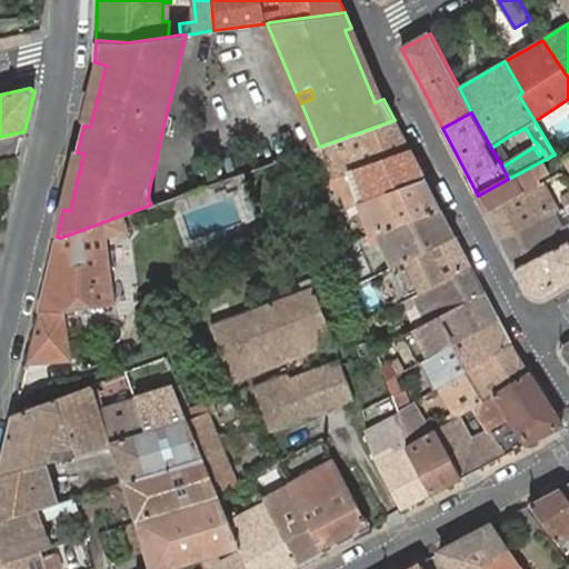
[(410,149),(395,120),(319,147),(303,152),(307,161),(325,155),(333,179),(349,172),(357,170),(410,149)]
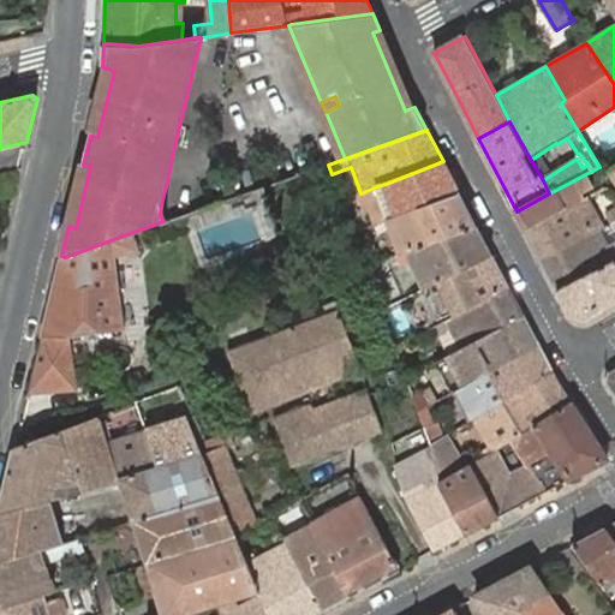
[(16,190),(27,142),(0,148),(0,175),(1,177),(3,184),(5,189),(5,191),(16,190)]
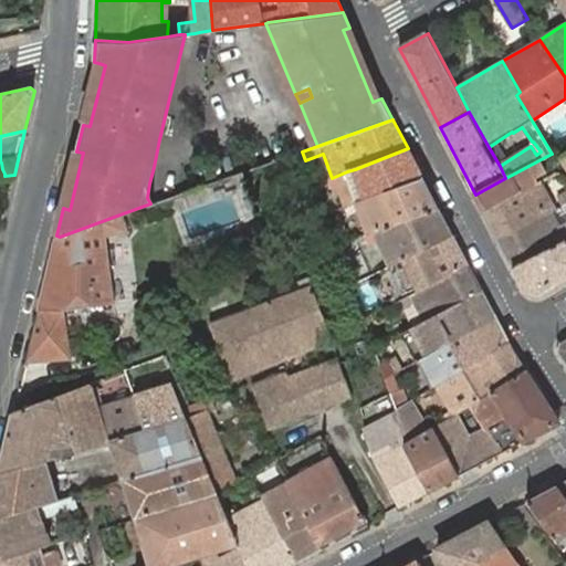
[(423,178),(408,148),(355,169),(347,171),(332,178),(334,184),(345,179),(355,202),(358,200),(367,198),(423,178)]
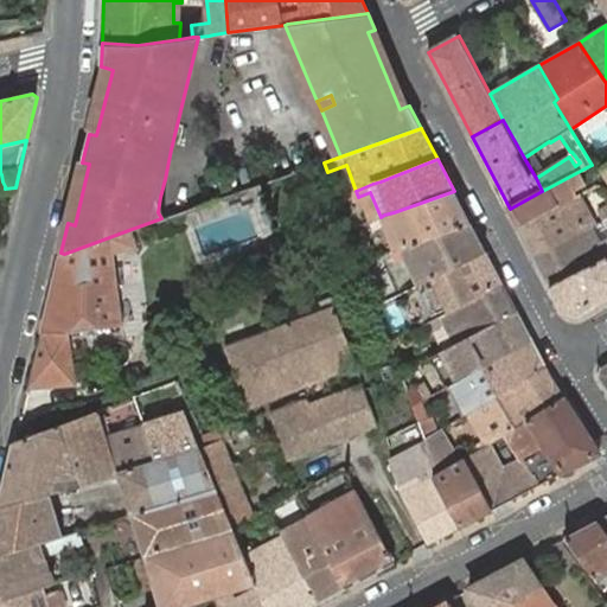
[(592,165),(596,172),(602,168),(598,161),(592,165)]
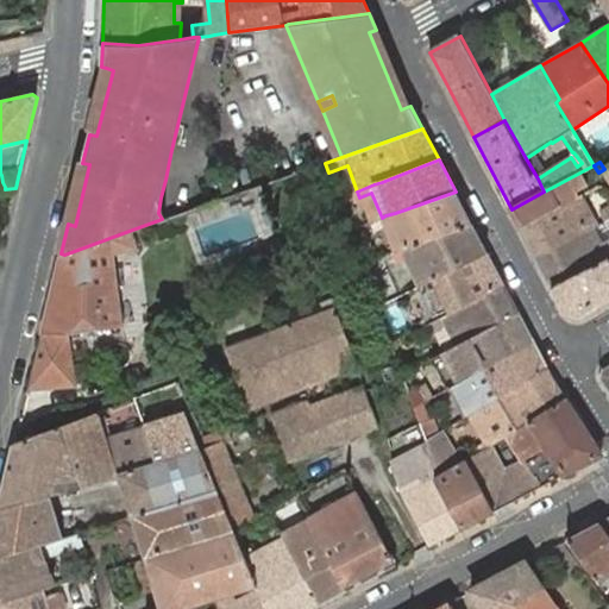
[(560,207),(551,188),(544,192),(512,209),(521,227),(560,207)]
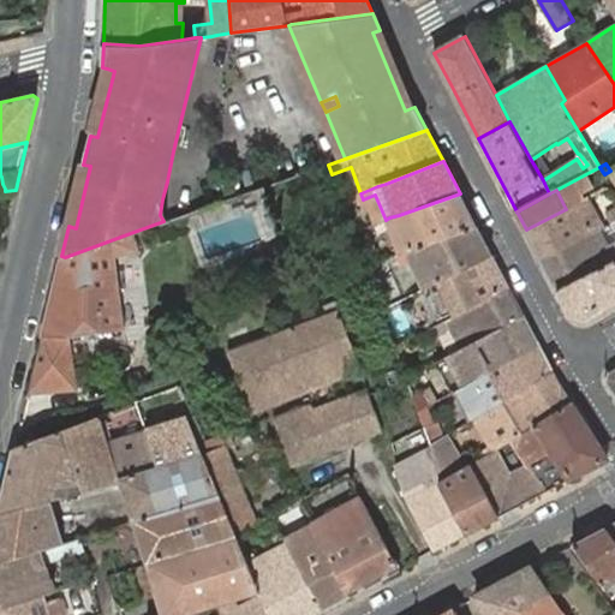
[(477,226),(460,193),(399,215),(389,218),(392,227),(401,225),(406,244),(398,248),(400,254),(405,252),(477,226)]
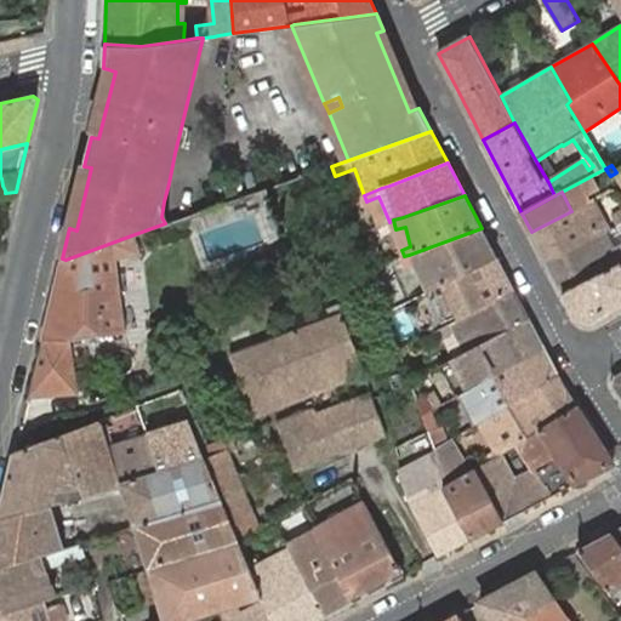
[(593,199),(571,211),(531,232),(547,262),(605,232),(609,231),(593,199)]
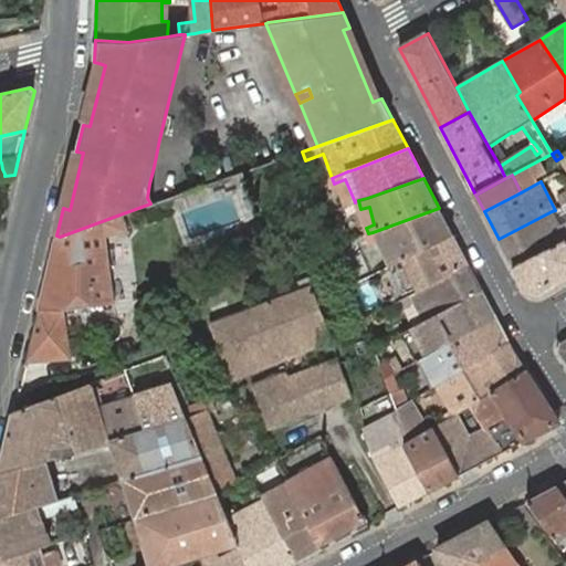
[(369,207),(360,209),(366,228),(374,224),(369,207)]
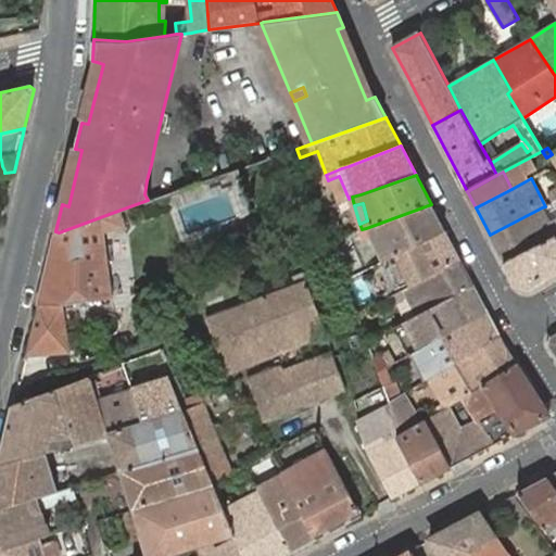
[(445,230),(431,204),(366,228),(371,237),(376,235),(389,258),(445,230)]
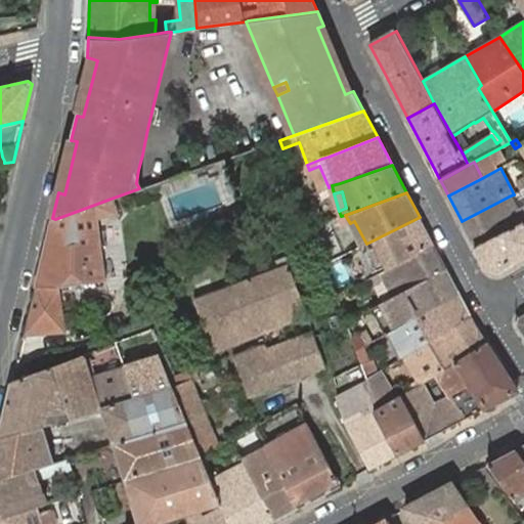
[(511,195),(462,221),(475,249),(523,222),(523,220),(514,202),(511,195)]
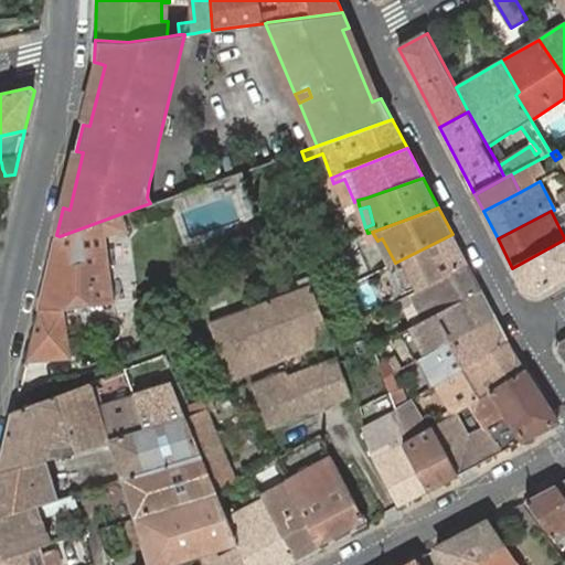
[(129,231),(123,213),(60,236),(56,235),(39,310),(27,360),(71,355),(62,309),(115,302),(107,236),(129,231)]
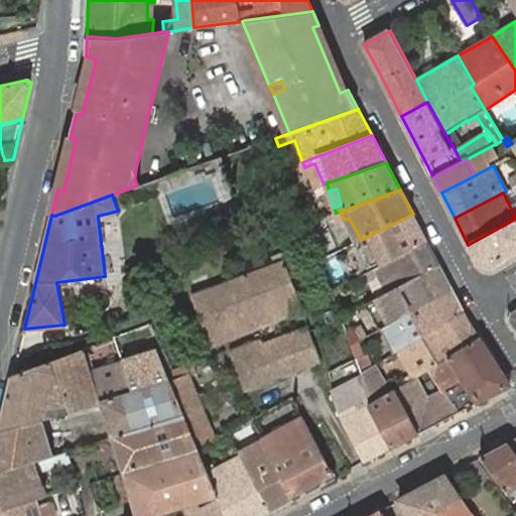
[(426,241),(413,214),(361,240),(349,247),(364,276),(426,241)]
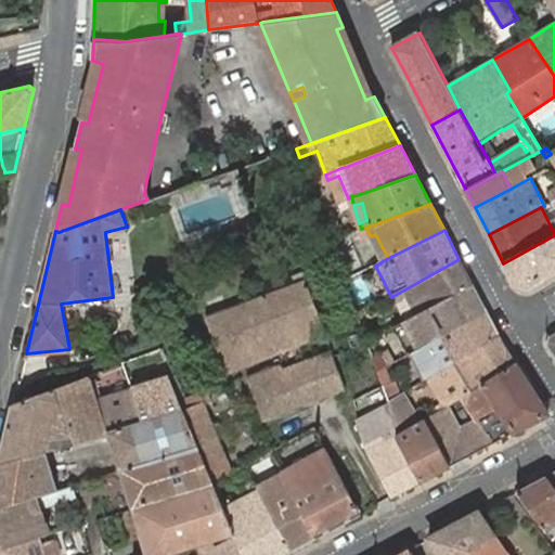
[(554,235),(503,263),(515,284),(528,288),(554,271),(554,235)]
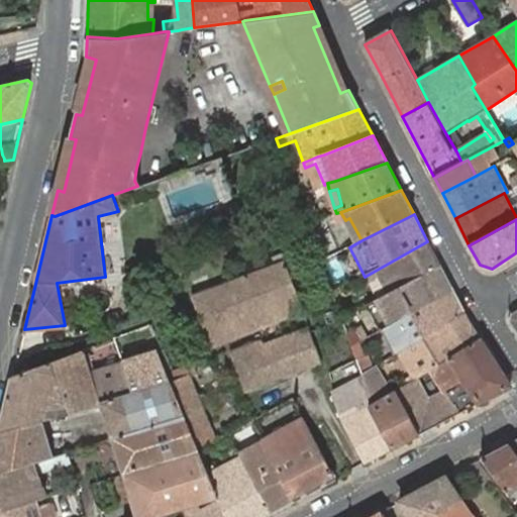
[(440,266),(427,241),(365,277),(369,283),(380,277),(388,294),(440,266)]
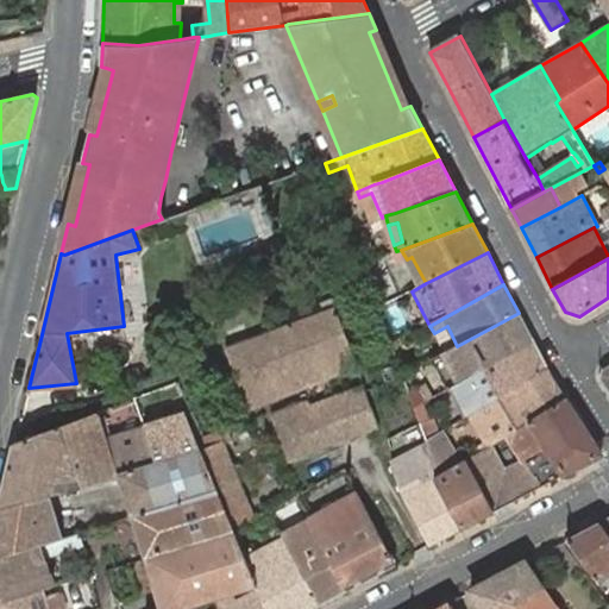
[(328,309),(227,349),(249,407),(306,385),(309,394),(318,390),(314,382),(357,366),(333,299),(326,302),(328,309)]
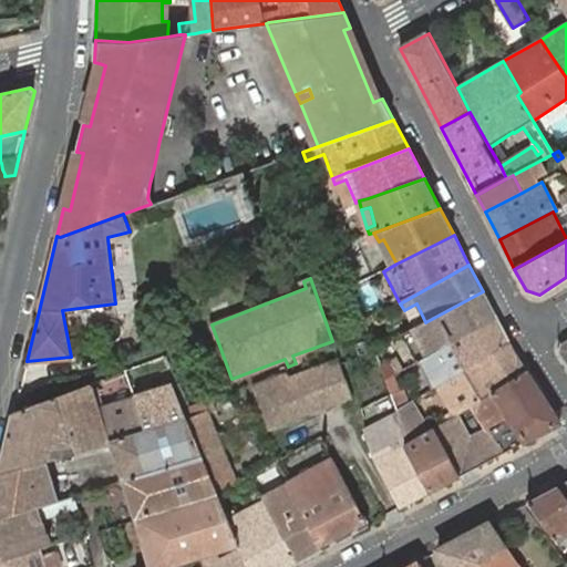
[(497,317),(483,291),(425,322),(435,341),(421,349),(415,352),(420,360),(429,356),(497,317)]
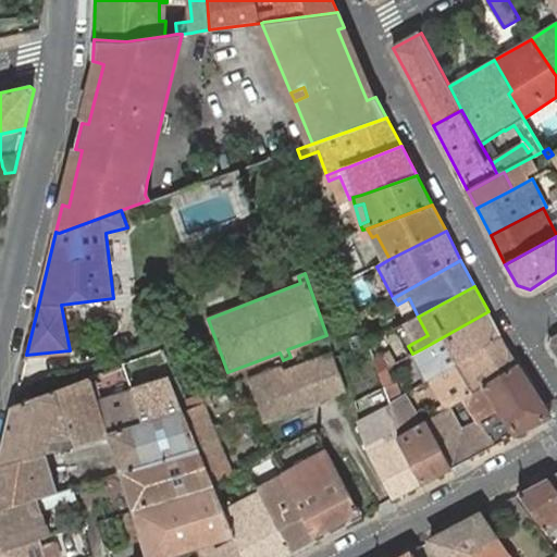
[(409,298),(397,305),(406,323),(418,317),(409,298)]
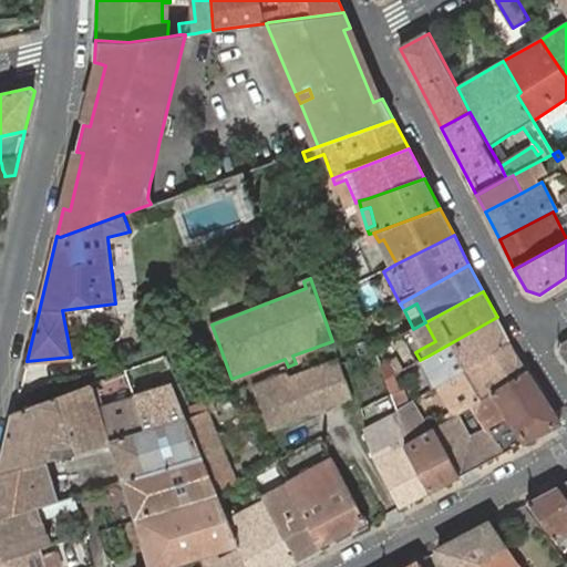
[(511,343),(497,317),(429,356),(432,363),(443,358),(450,369),(439,374),(443,382),(511,343)]
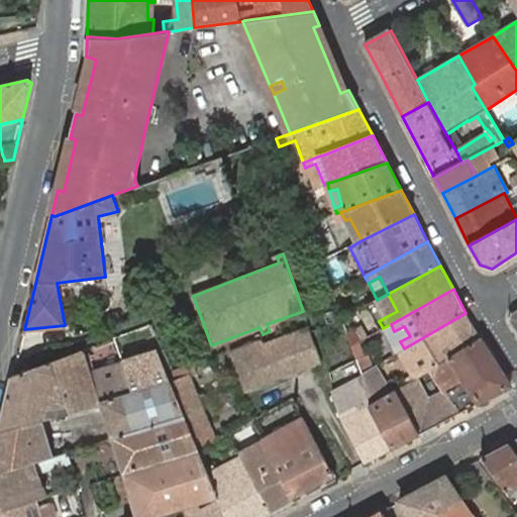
[(397,311),(388,294),(377,300),(375,301),(384,318),(397,311)]
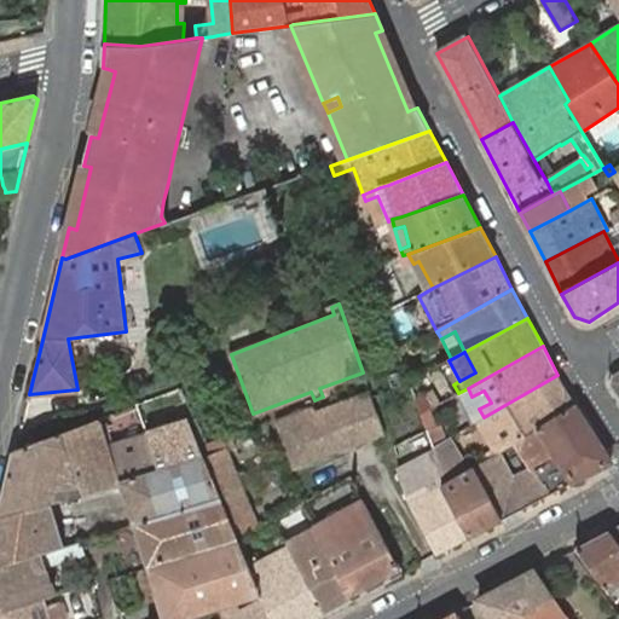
[(562,385),(557,375),(484,417),(486,422),(497,416),(512,439),(501,446),(503,450),(519,441),(541,428),(576,406),(562,385)]
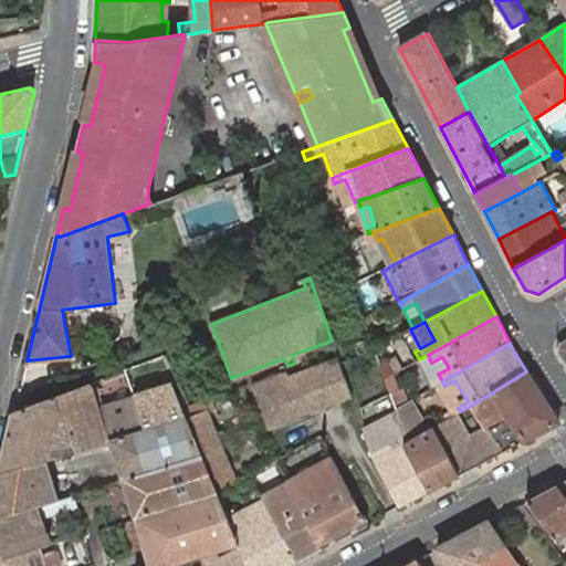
[(286,371),(253,385),(269,428),(352,396),(337,357),(289,376),(286,371)]
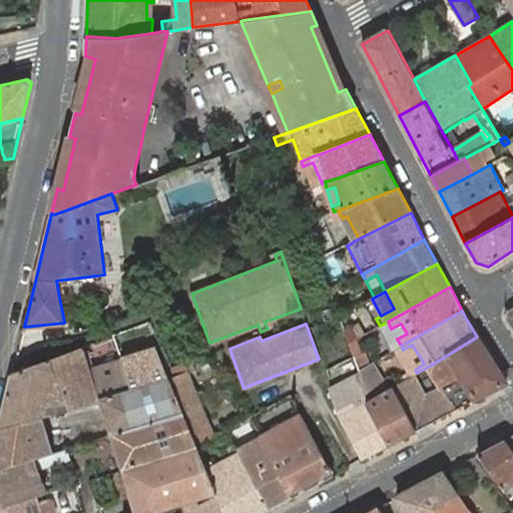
[(359,324),(345,332),(350,344),(365,335),(359,324)]
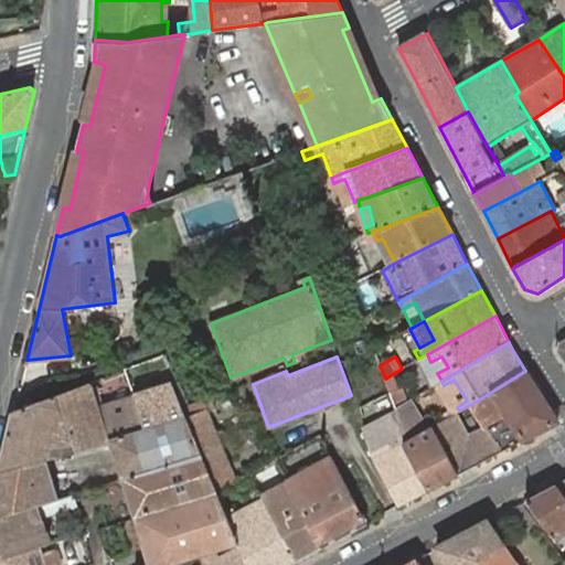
[(441,356),(430,362),(437,373),(448,368),(441,356)]
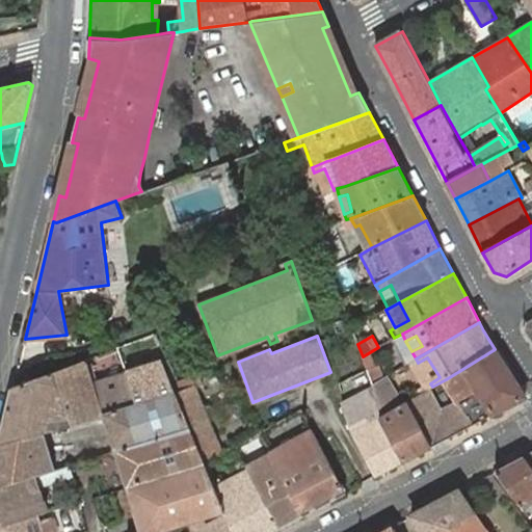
[(176,393),(173,384),(163,361),(144,366),(140,353),(137,351),(129,353),(126,346),(120,348),(125,366),(137,404),(176,393)]
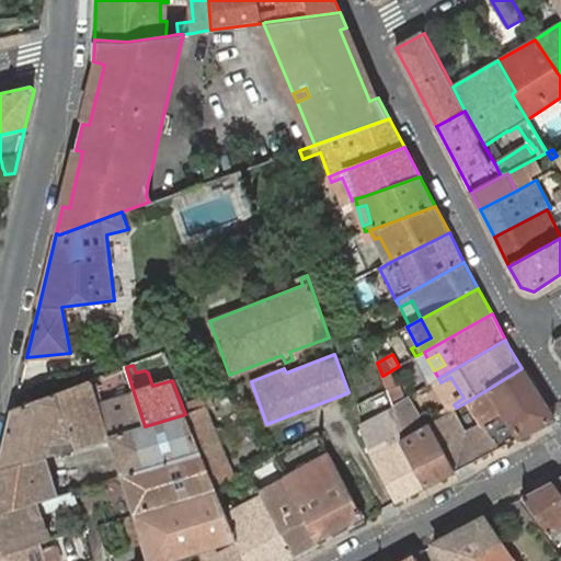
[(554,419),(522,368),(490,388),(470,400),(484,423),(500,448),(519,437),(554,419)]
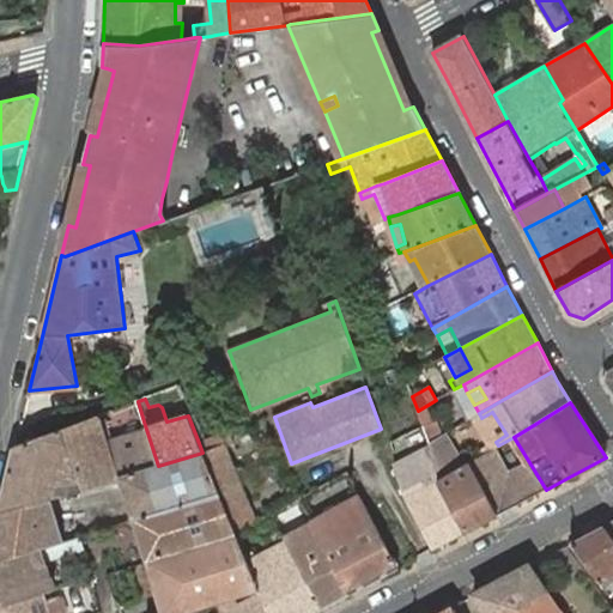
[(492,412),(481,418),(496,442),(507,435),(492,412)]
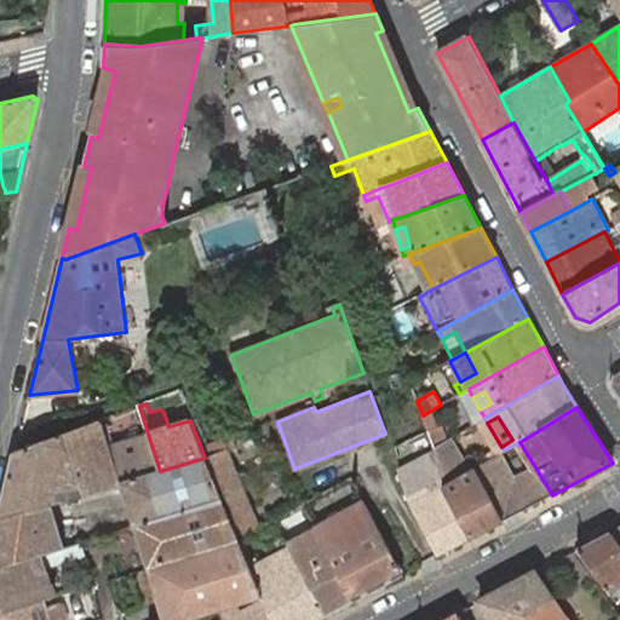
[(98,420),(16,452),(0,514),(0,518),(50,504),(121,483),(160,471),(148,432),(114,445),(107,424),(103,425),(102,423),(98,420)]
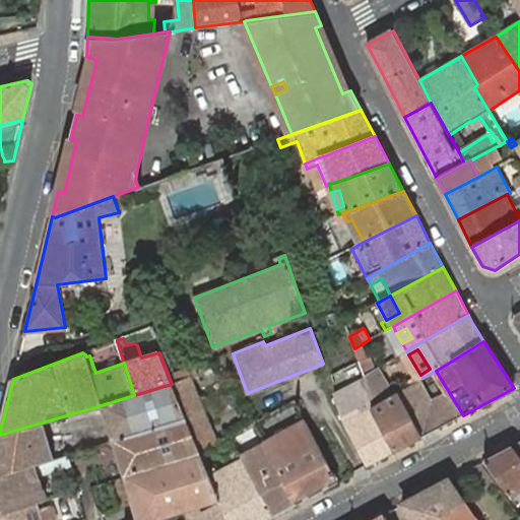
[(370,358),(360,363),(365,375),(375,369),(370,358)]
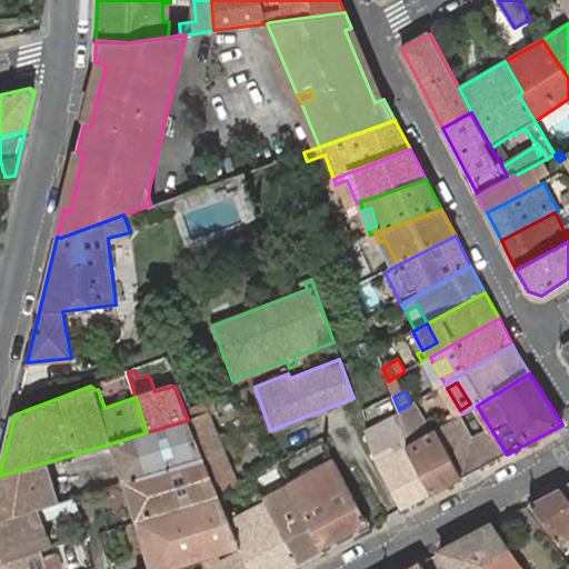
[(188,420),(209,411),(216,408),(213,400),(189,408),(185,411),(188,420)]
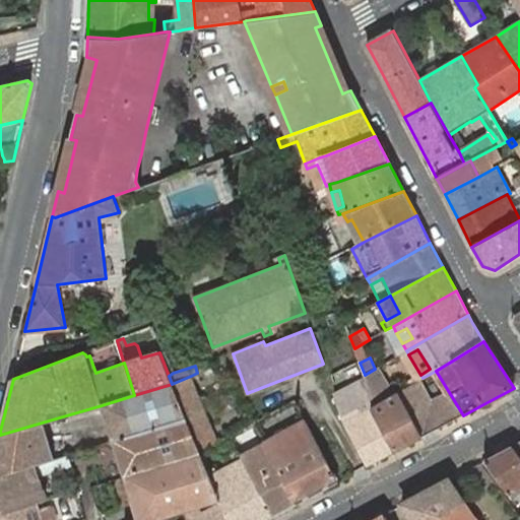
[(377,406),(392,397),(394,395),(379,370),(366,377),(366,380),(367,382),(375,402),(377,406)]
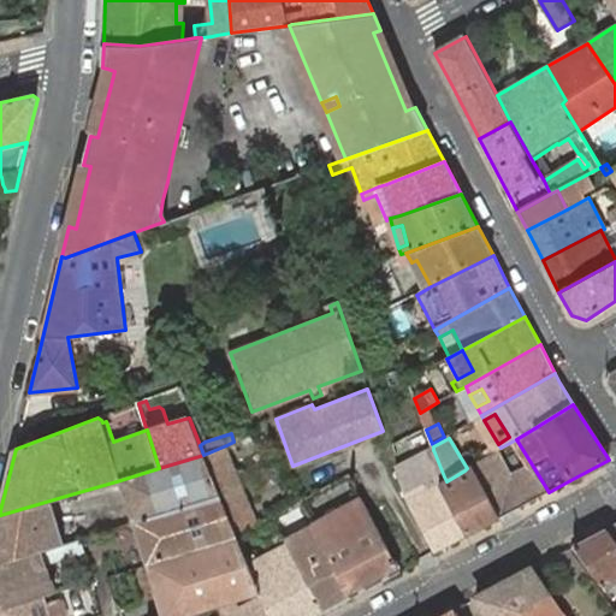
[(236,537),(259,523),(253,511),(226,445),(203,455),(220,497),(230,520),(236,537)]
